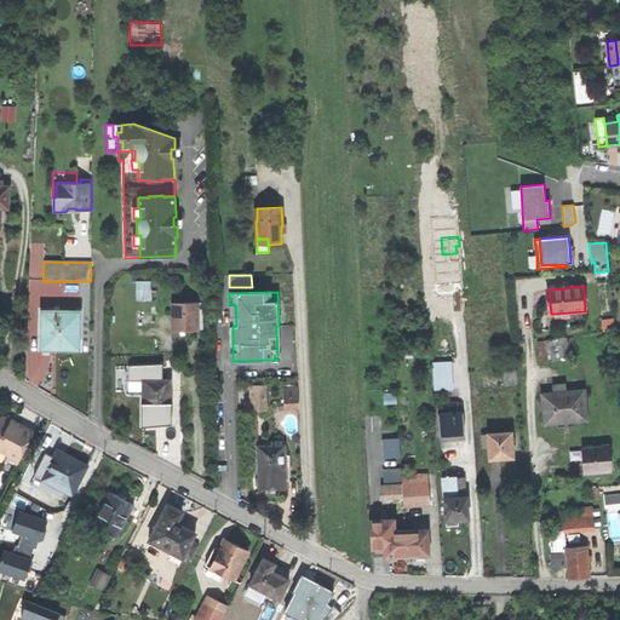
[(172,321),(173,331),(188,331),(199,329),(199,323),(197,310),(197,303),(172,303),(172,321)]
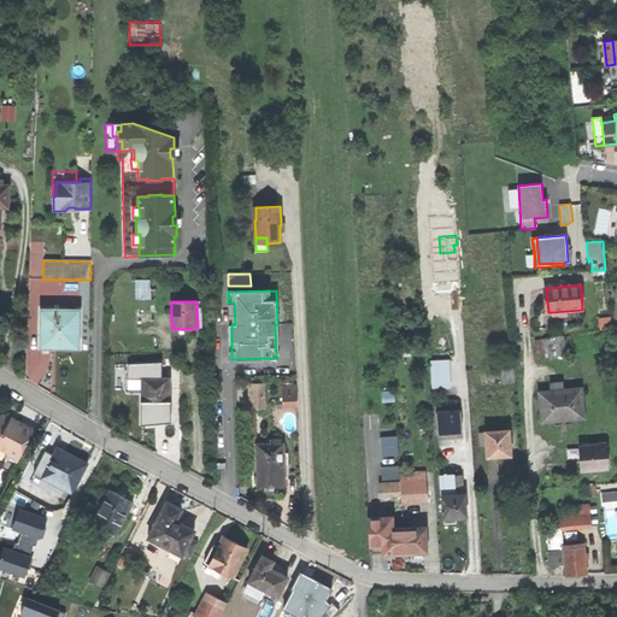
[(78,348),(78,310),(41,310),(41,338),(56,338),(56,348),(64,348),(78,348)]
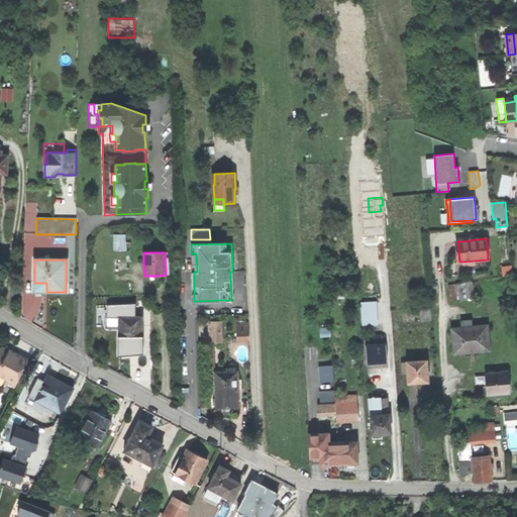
[(479,281),(472,282),(473,294),(480,293),(479,281)]
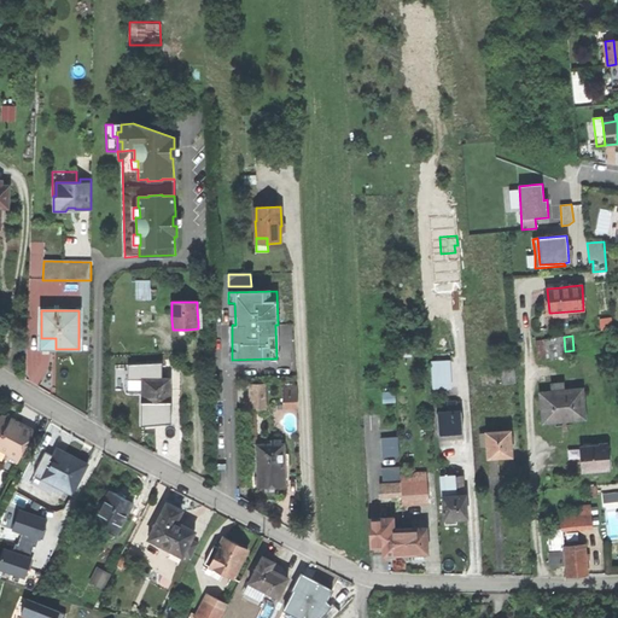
[(544,339),(544,340),(547,357),(566,356),(565,351),(564,337),(544,339)]
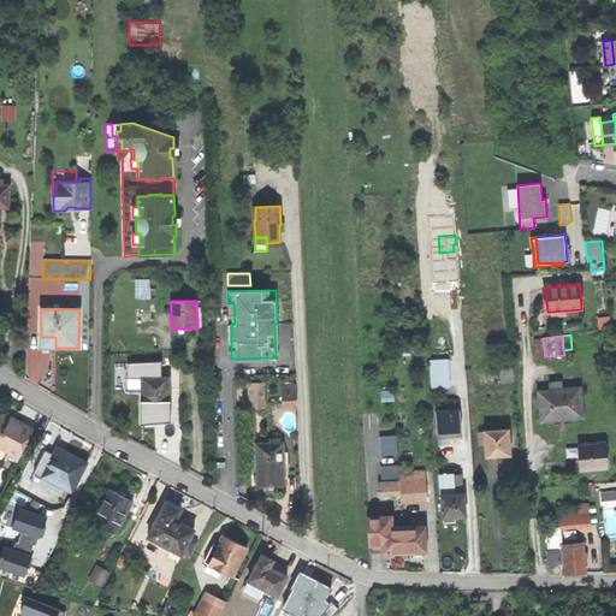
[(41,348),(55,348),(55,337),(41,337),(41,348)]
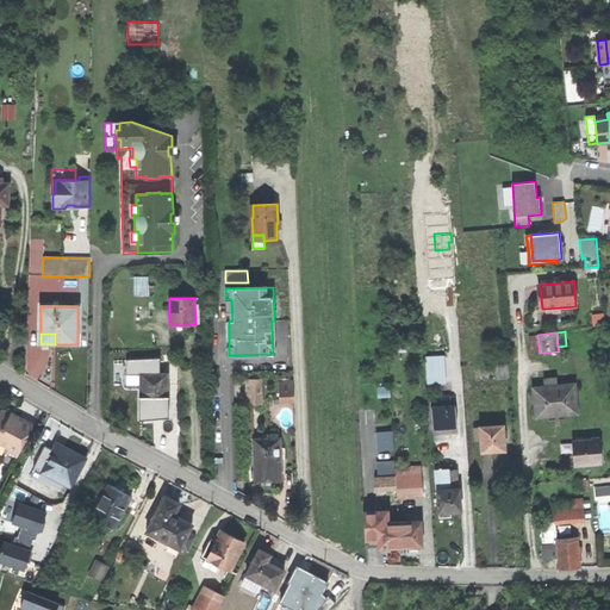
[(537,336),(529,336),(531,354),(540,353),(537,336)]
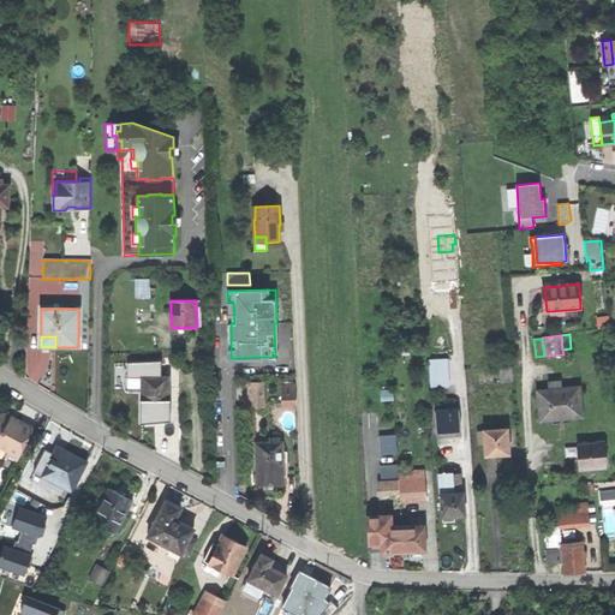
[(447,359),(429,360),(431,387),(448,386),(447,359)]
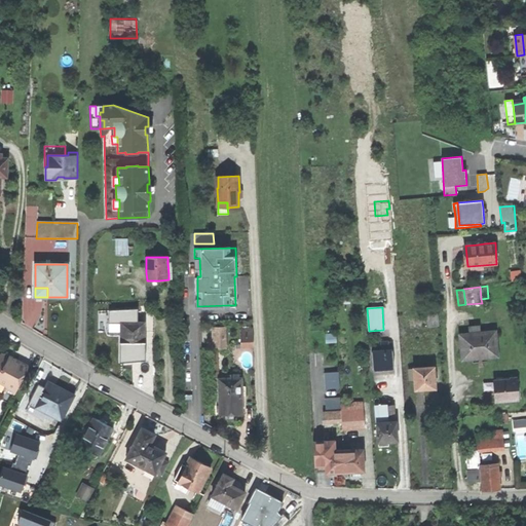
[(426,327),(440,326),(439,309),(425,311),(426,327)]
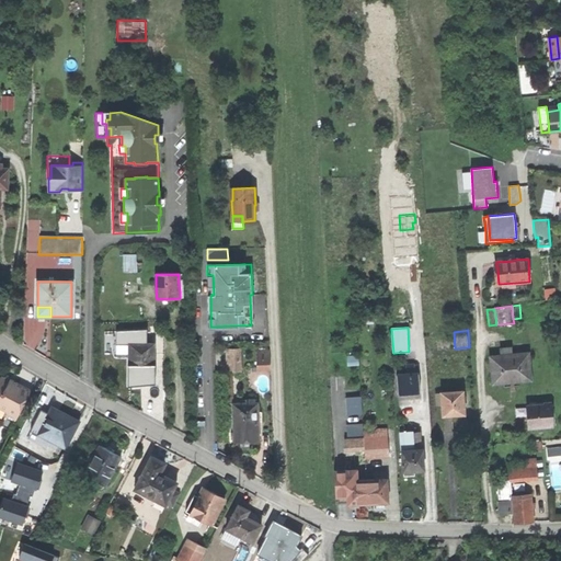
[(115,331),(115,344),(128,344),(147,344),(147,331),(115,331)]
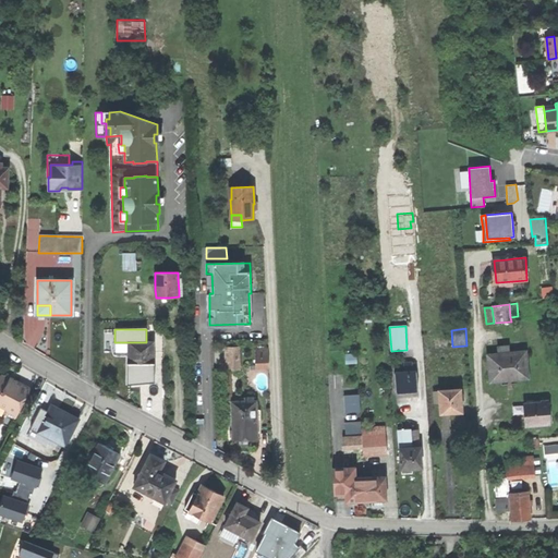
[(128,342),(129,363),(154,363),(154,353),(154,343),(146,343),(146,342),(128,342)]
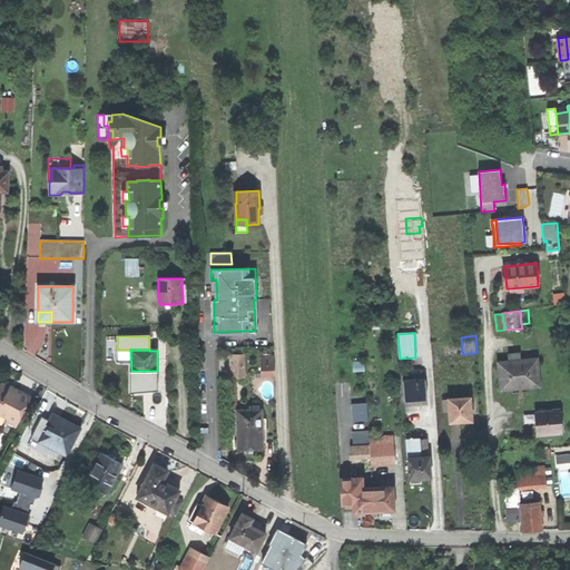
[(242,354),(228,354),(229,377),(236,377),(243,377),(242,354)]
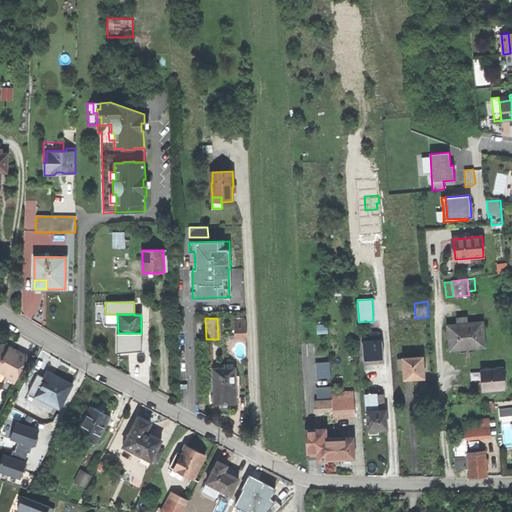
[(246,320),(236,321),(236,327),(235,327),(235,337),(246,336),(246,320)]
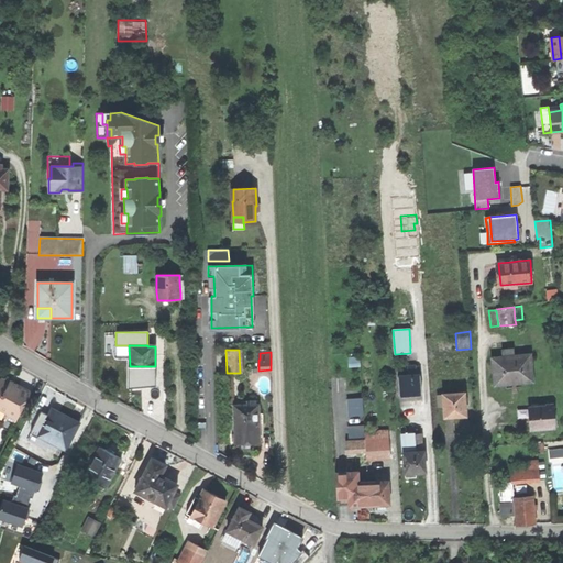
[(514,356),(503,357),(492,359),(495,386),(532,383),(530,354),(514,356)]
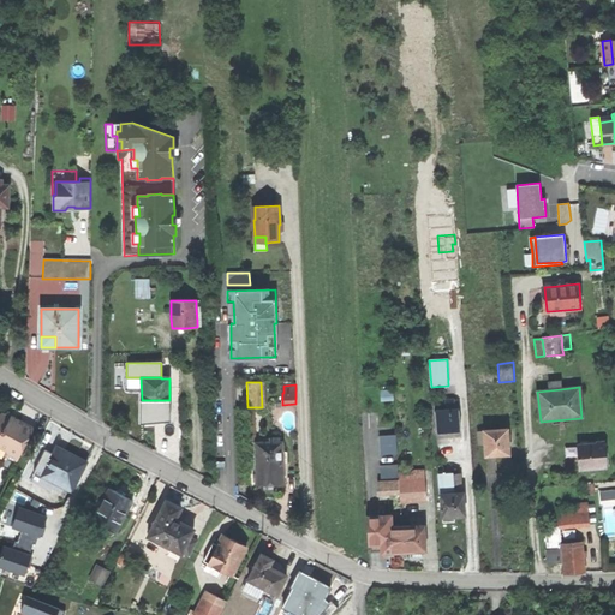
[(169,400),(142,400),(142,412),(139,412),(141,423),(169,422),(169,400)]
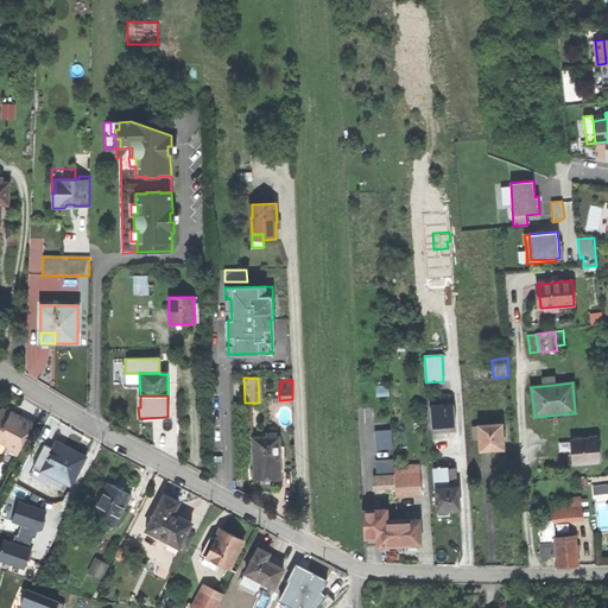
[(441,397),(441,406),(453,405),(453,396),(441,397)]
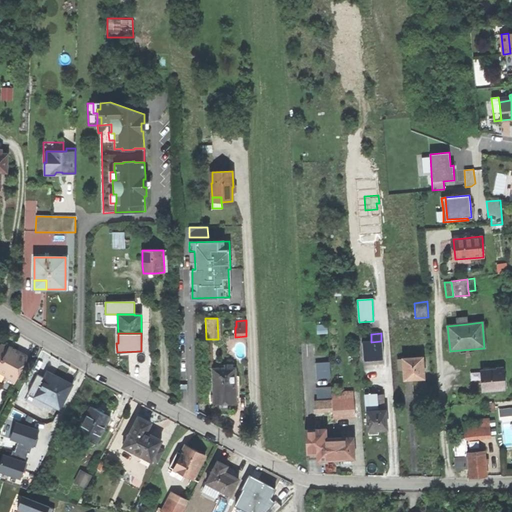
[(382,341),(381,341),(371,342),(362,343),(363,359),(383,357),(383,349),(382,341)]
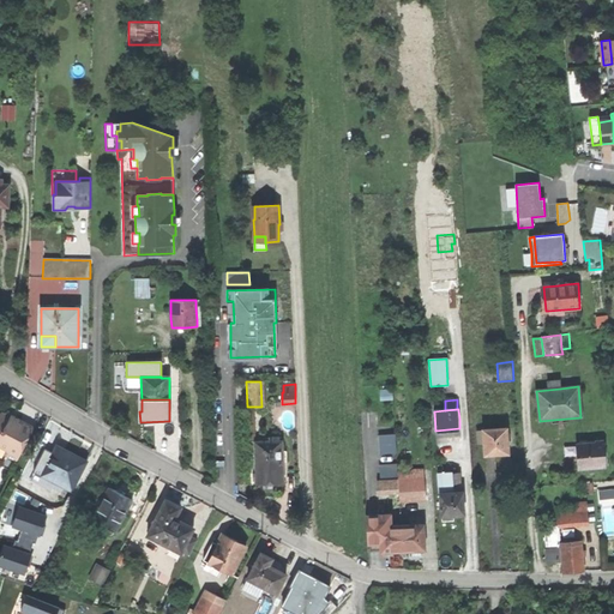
[(6,455),(17,459),(34,427),(18,420),(11,415),(10,416),(1,411),(0,411),(0,453),(5,457),(6,455)]
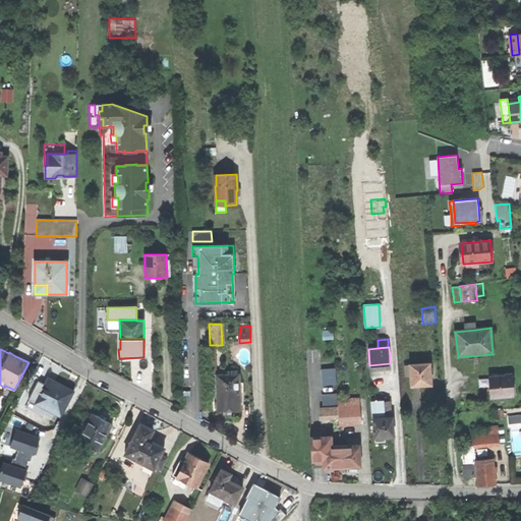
[(410,364),(410,365),(411,377),(411,386),(417,386),(430,385),(429,363),(410,364)]
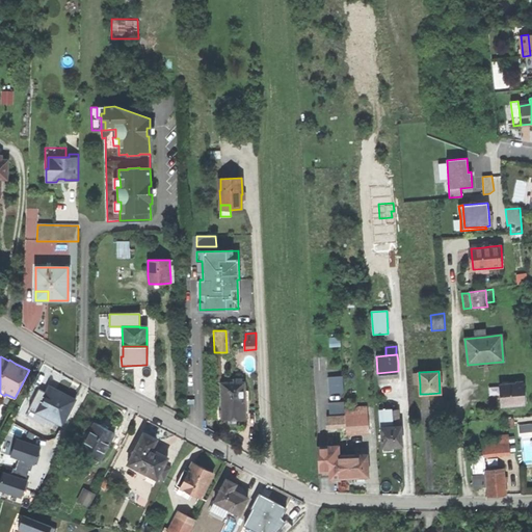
[(329,394),(344,393),(343,376),(328,377),(329,394)]
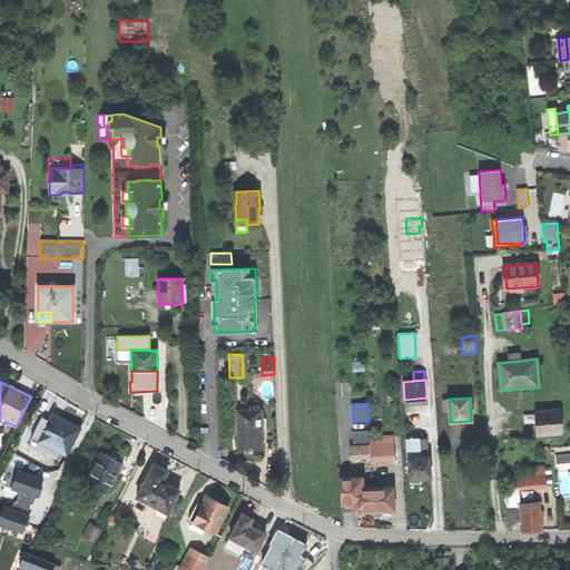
[(262,410),(258,410),(251,410),(237,411),(238,439),(247,438),(248,438),(248,436),(263,435),(262,423),(262,410)]
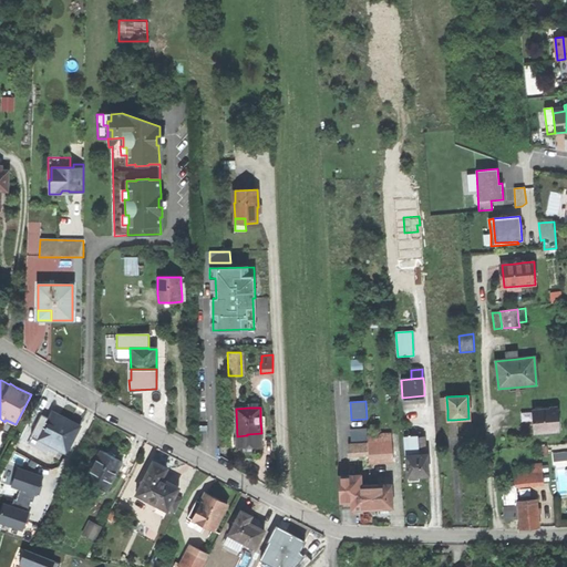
[(536,432),(559,431),(557,409),(534,410),(535,415),(536,432)]
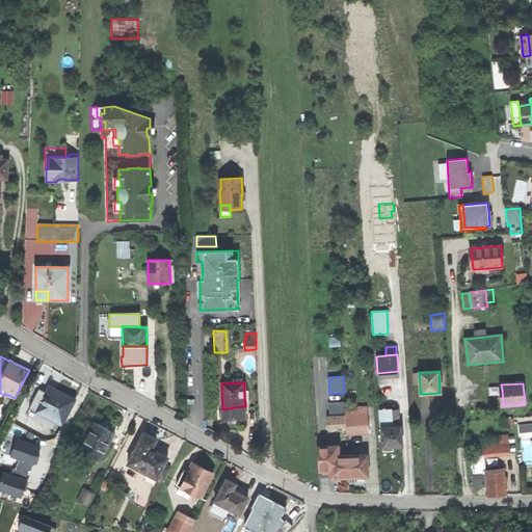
[(55,421),(61,425),(75,399),(62,393),(50,386),(36,411),(43,415),(41,420),(52,426),(55,421)]
